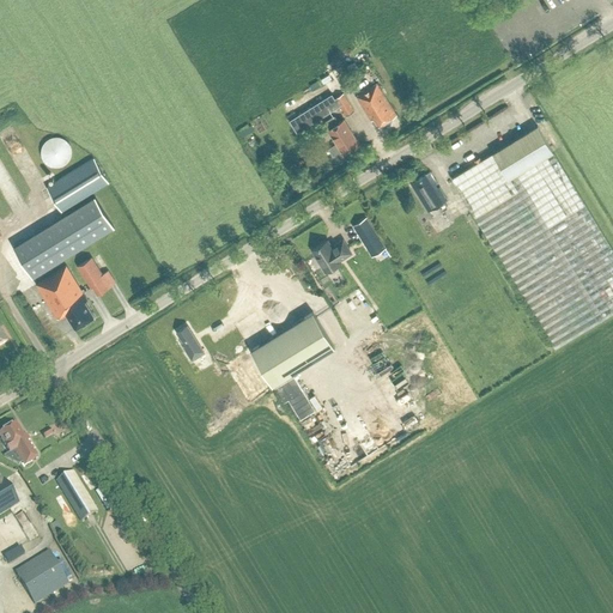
[(376,83),(356,96),(371,120),(374,119),(377,125),(395,114),(376,83)]
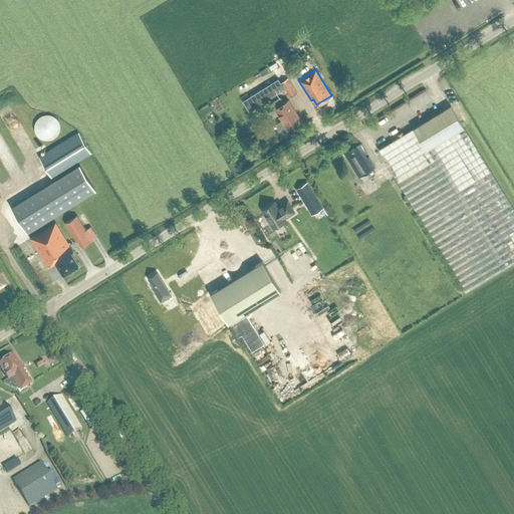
[(248,110),(284,87),(289,96),(296,92),(288,77),(281,81),(279,77),(242,99),(244,103),(248,110)]
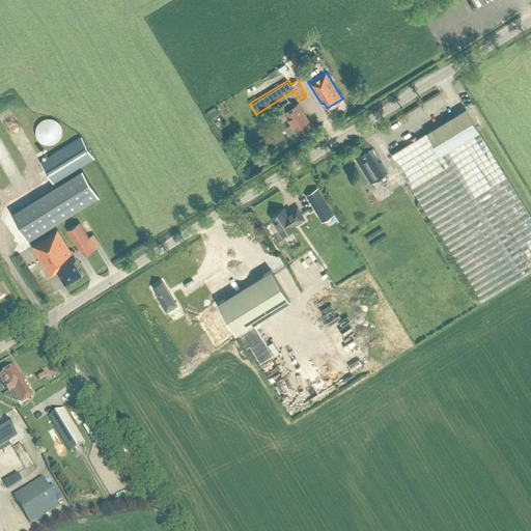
[(298,103),(294,105),(289,99),(279,105),(283,112),(297,133),(311,123),(298,103)]
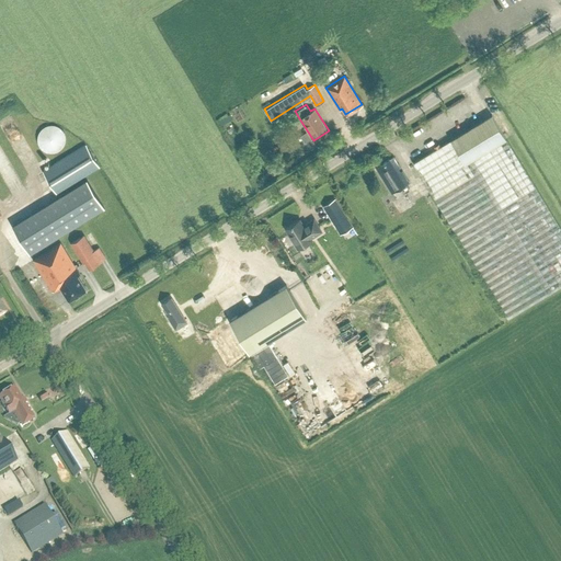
[(560,229),(492,114),(413,162),(507,318),(560,285),(560,229)]
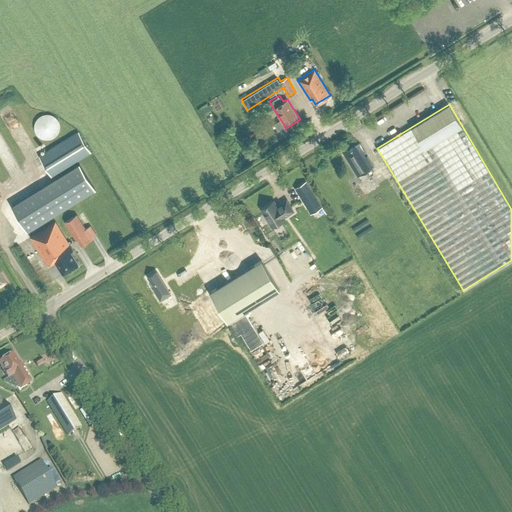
[(60,125),(60,124),(59,123),(59,122),(59,121),(58,120),(58,119),(57,118),(57,117),(56,116),(55,116),(54,115),(53,114),(51,114),(50,113),(49,113),(47,113),(45,113),(44,113),(43,113),(42,114),(40,115),(39,115),(38,116),(38,117),(37,118),(36,119),(36,120),(35,121),(35,122),(34,123),(34,124),(34,125),(34,126),(34,127),(34,128),(35,129),(35,130),(35,131),(36,132),(37,133),(37,134),(38,135),(39,136),(40,136),(41,137),(42,137),(44,138),(46,139),(47,139),(48,138),(49,138),(51,138),(52,138),(53,137),(54,137),(55,135),(56,135),(57,134),(58,133),(58,132),(59,131),(59,130),(59,129),(60,128),(60,126),(60,125)]
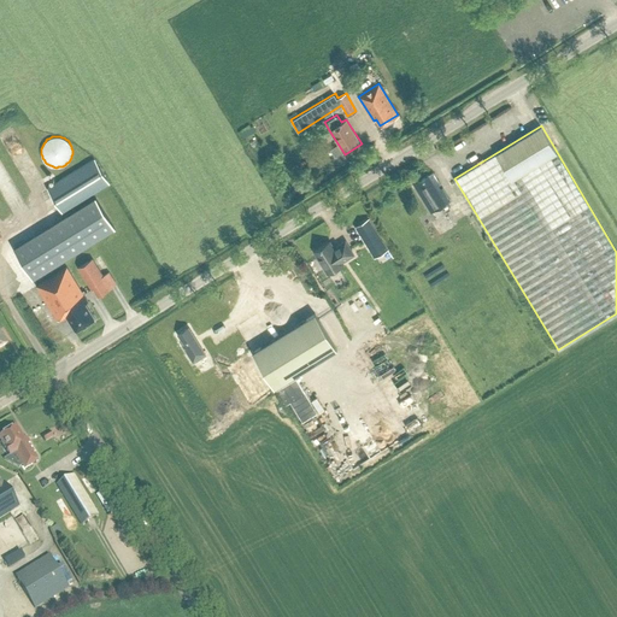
[(94,158),(47,186),(63,211),(109,183),(94,158)]
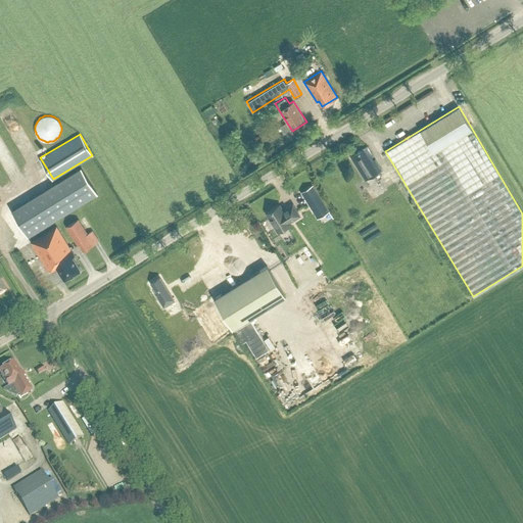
[(366,146),(350,156),(366,180),(381,170),(373,155),(372,156),(366,146)]
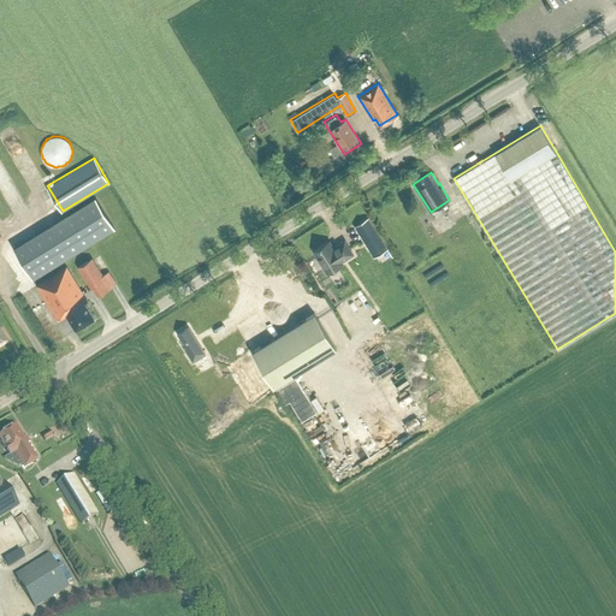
[(33,278),(114,227),(95,196),(13,247),(33,278)]
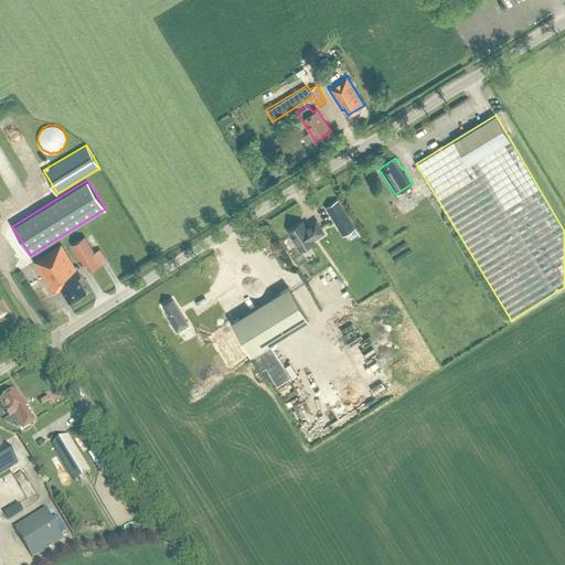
[(414,210),(427,203),(423,194),(409,200),(414,210)]
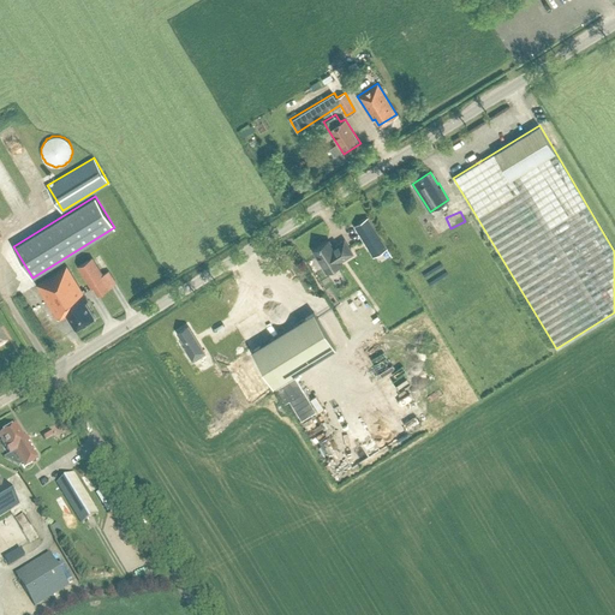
[(380,237),(368,216),(353,226),(366,245),(380,237)]
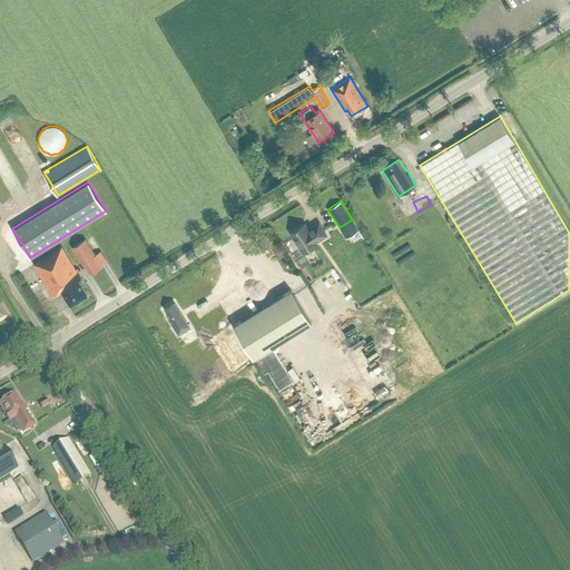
[(352,214),(356,219),(363,215),(359,208),(352,214)]
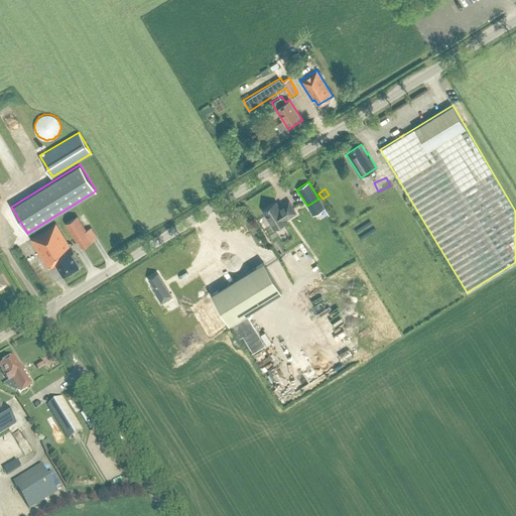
[(278,207),(275,202),(262,210),(273,228),(287,220),(285,219),(295,213),(288,201),(278,207)]
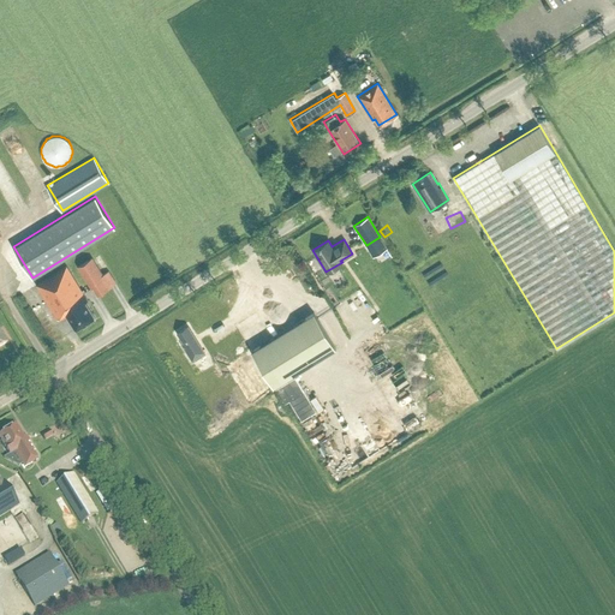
[(93,258),(78,267),(91,288),(93,287),(97,294),(109,286),(93,258)]
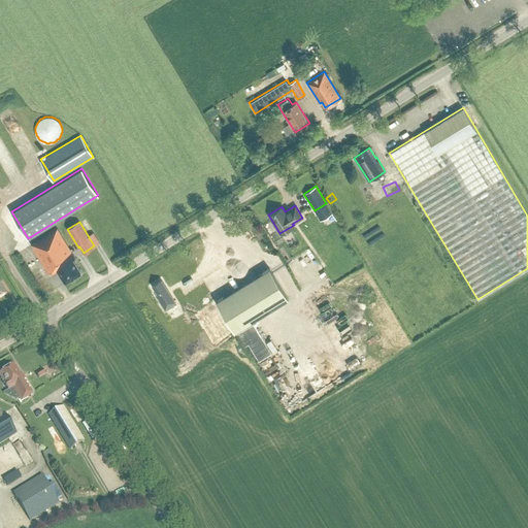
[(56,229),(31,244),(50,274),(57,269),(65,283),(81,272),(72,259),(74,258),(56,229)]
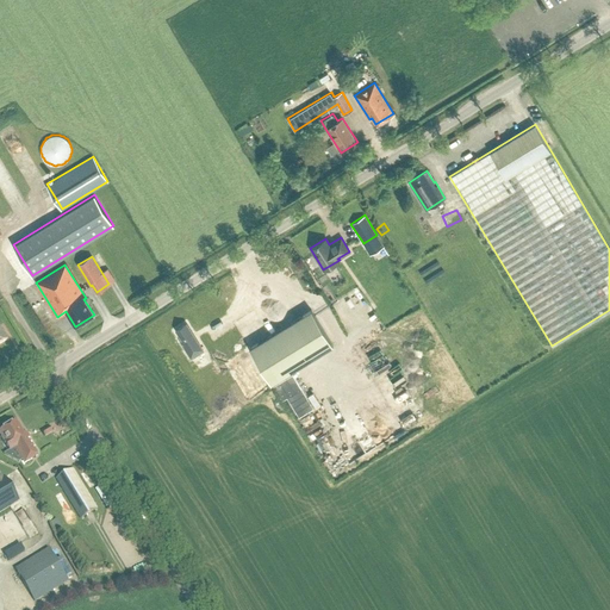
[(262,303),(254,307),(267,330),(275,324),(262,303)]
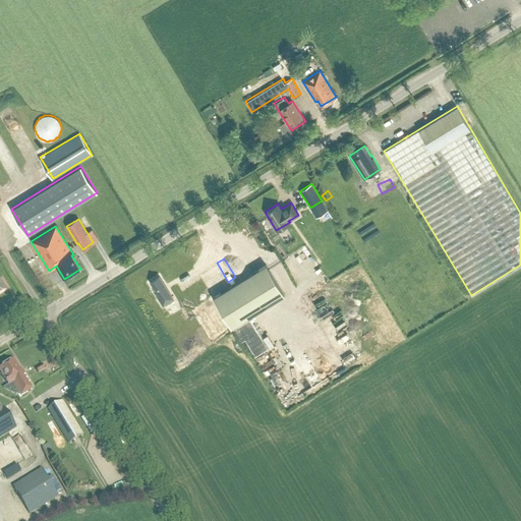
[(191,309),(210,340),(285,294),(266,264),(191,309)]
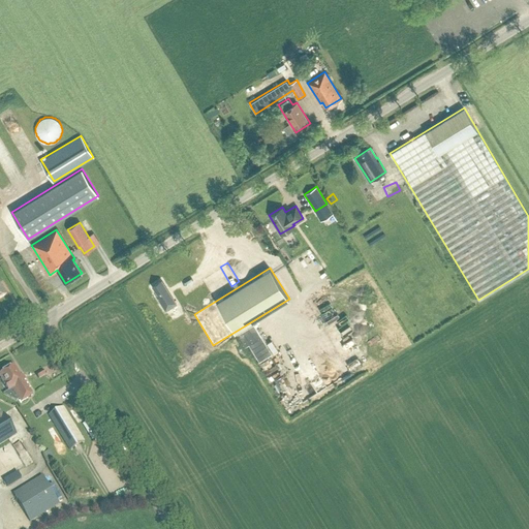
[(156,294),(165,309),(177,303),(162,279),(153,284),(158,293),(156,294)]
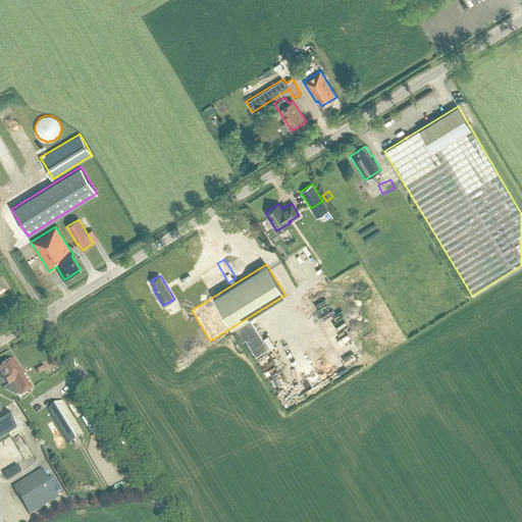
[(515,342),(521,337),(521,319),(507,328),(515,342)]
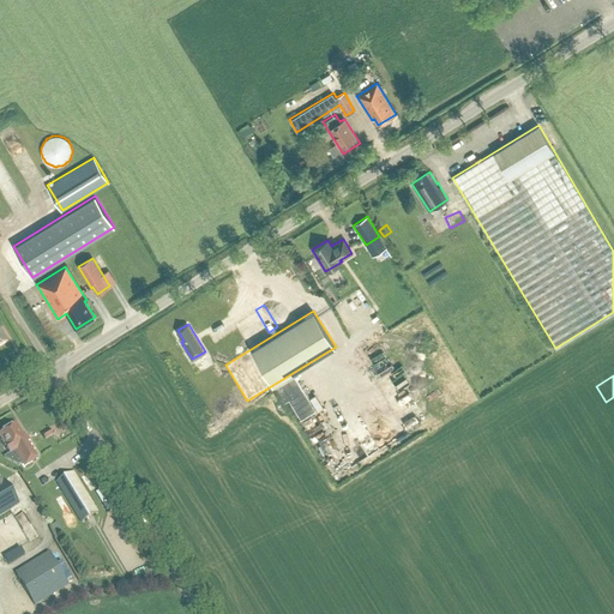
[(16,427),(0,435),(0,440),(4,447),(8,456),(14,452),(24,468),(36,461),(26,445),(29,443),(26,438),(23,440),(16,427)]
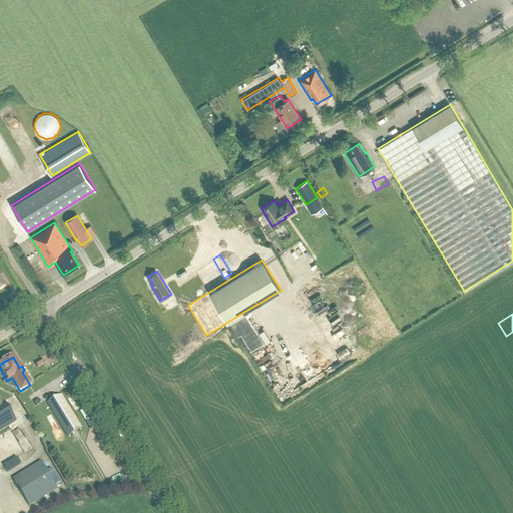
[(61,398),(48,406),(69,439),(82,431),(61,398)]
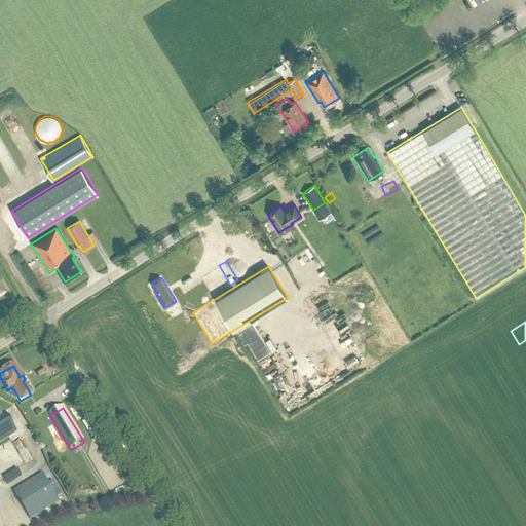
[(0,442),(15,434),(3,413),(1,414),(0,411),(0,442)]
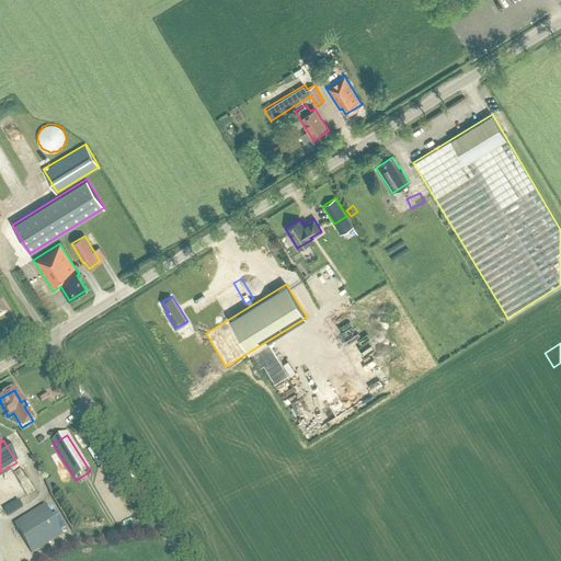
[(44,507),(13,526),(32,556),(63,536),(44,507)]
